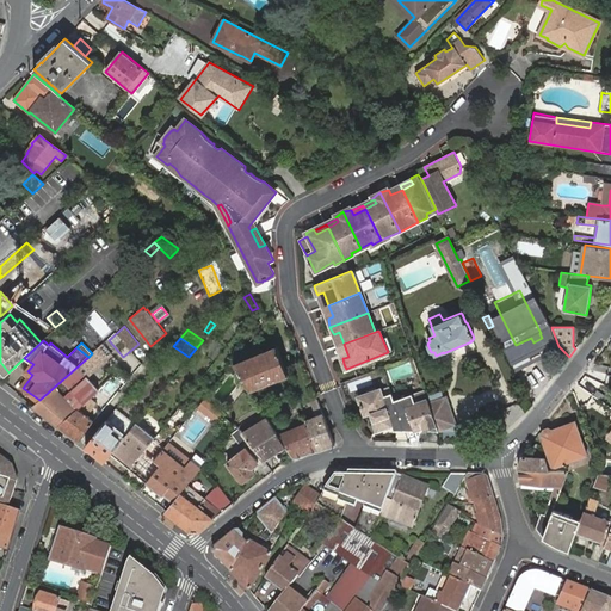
[(34,406),(59,425),(82,405),(98,392),(86,377),(111,355),(102,345),(88,357),(39,400),(34,406)]
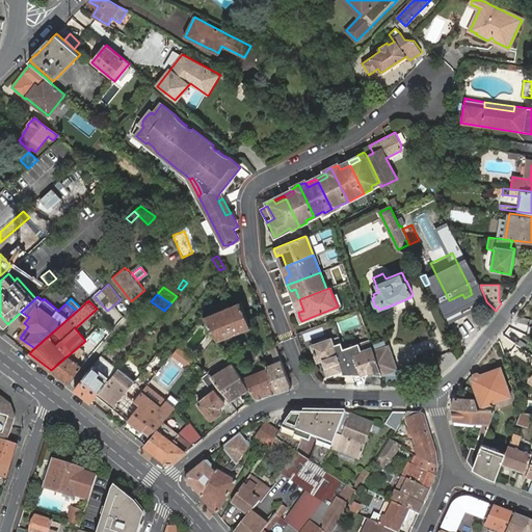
[(205,317),(218,339),(235,333),(236,333),(240,330),(242,330),(250,326),(241,302),(231,307),(229,308),(205,317)]
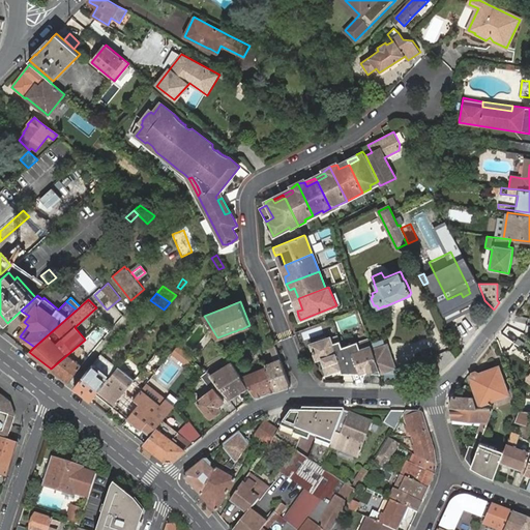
[(316,358),(321,357),(327,373),(332,374),(336,370),(335,369),(339,367),(341,374),(351,374),(380,374),(394,375),(392,370),(395,369),(387,343),(384,344),(382,339),(370,343),(370,344),(359,348),(356,341),(341,347),(339,341),(332,343),(331,336),(325,339),(324,337),(318,340),(319,342),(311,344),(313,348),(312,352),(315,355),(316,358)]
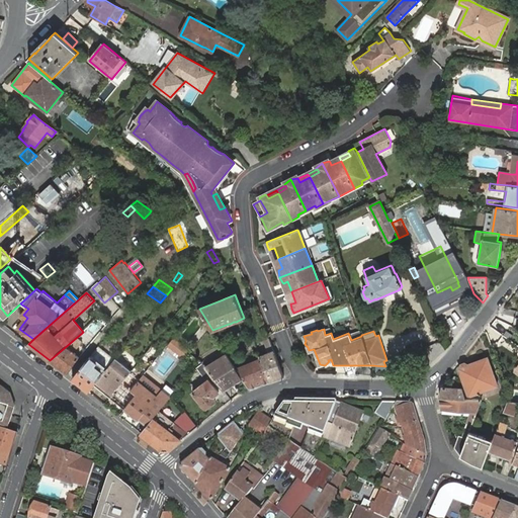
[(359,330),(348,333),(351,340),(361,336),(361,335),(359,330)]
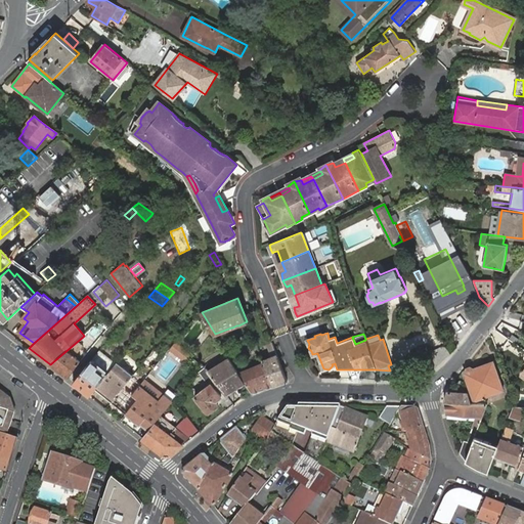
[(71,347),(50,364),(68,378),(71,374),(77,379),(91,360),(85,355),(89,350),(79,343),(72,349),(71,348),(71,347)]
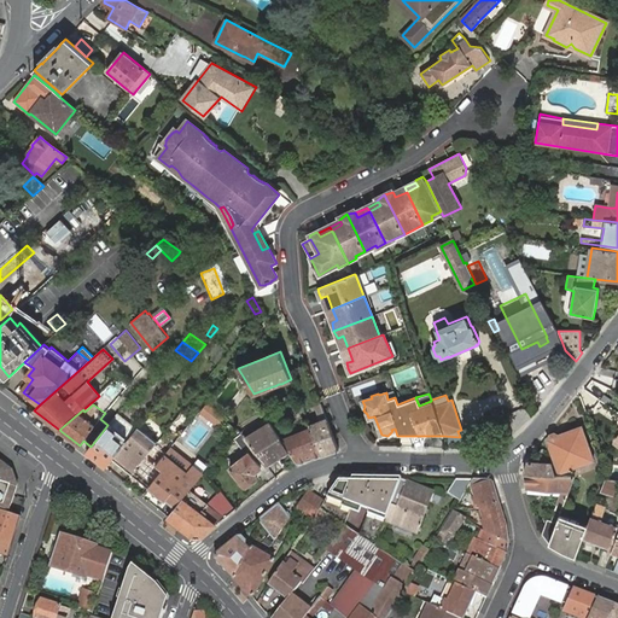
[(216,409),(211,415),(217,420),(220,423),(225,418),(216,409)]
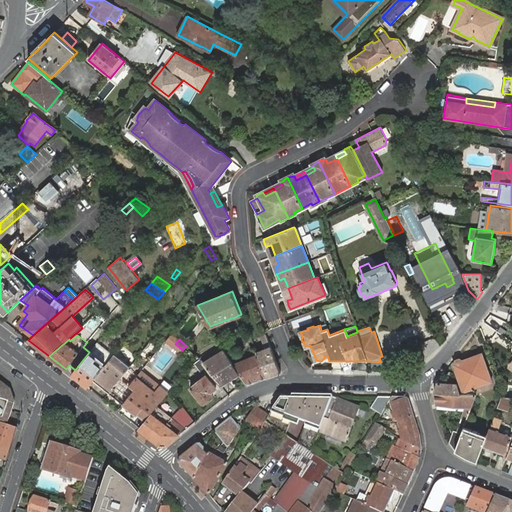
[(151,341),(139,356),(144,360),(156,345),(151,341)]
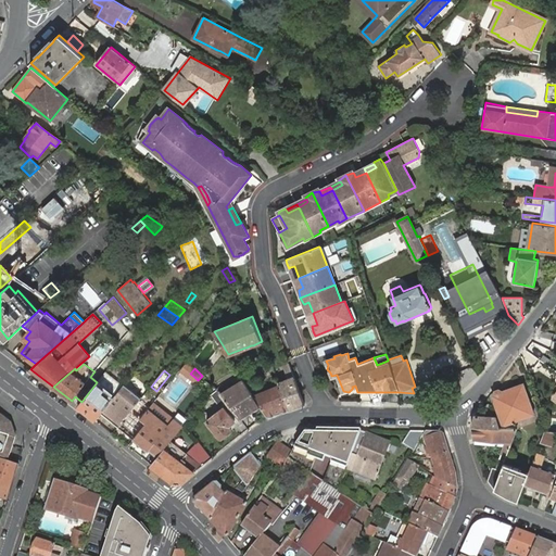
[(290,411),(305,405),(292,370),(287,373),(290,379),(282,381),(279,383),(280,386),(290,411)]
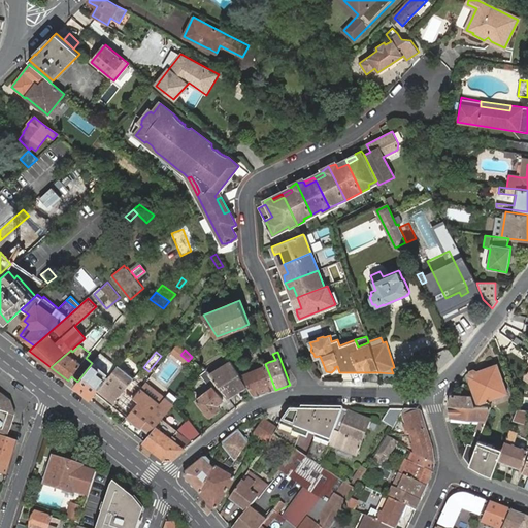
[(177,359),(170,353),(151,376),(154,380),(142,393),(138,391),(133,398),(138,402),(127,417),(141,428),(168,395),(161,389),(186,359),(180,355),(177,359)]
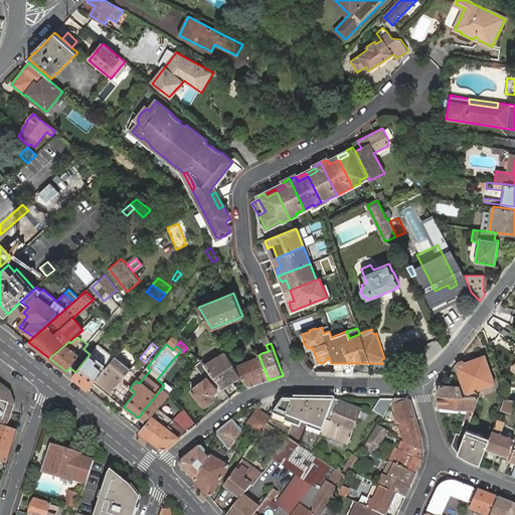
[(98,345),(90,354),(75,372),(72,376),(88,389),(91,386),(94,382),(113,358),(98,345)]
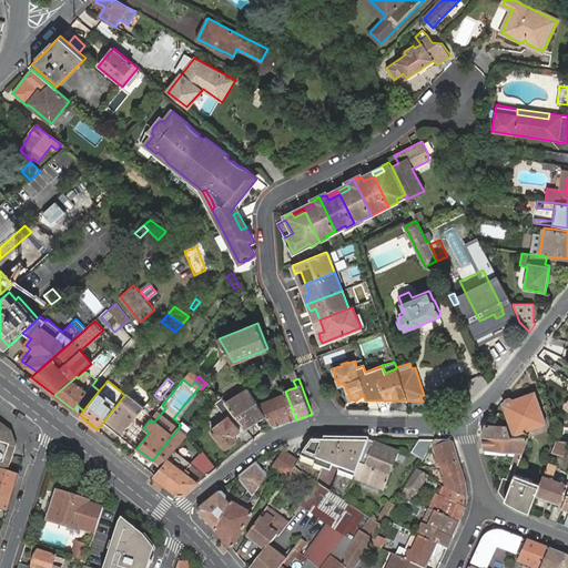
[(250,387),(225,403),(231,411),(246,428),(266,416),(260,405),(250,387)]
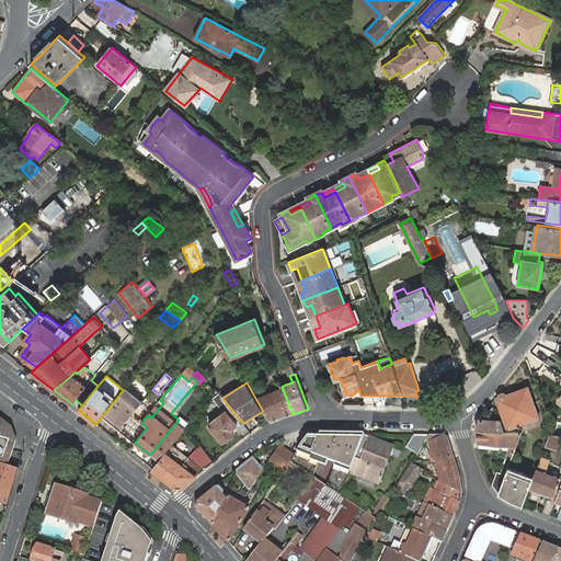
[(271,421),(293,414),(283,389),(256,400),(263,411),(271,421)]
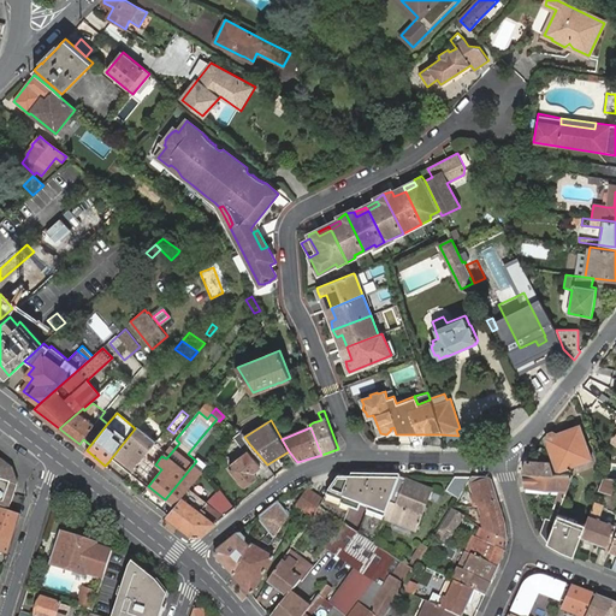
[(155,444),(136,428),(135,428),(112,457),(131,473),(155,444)]
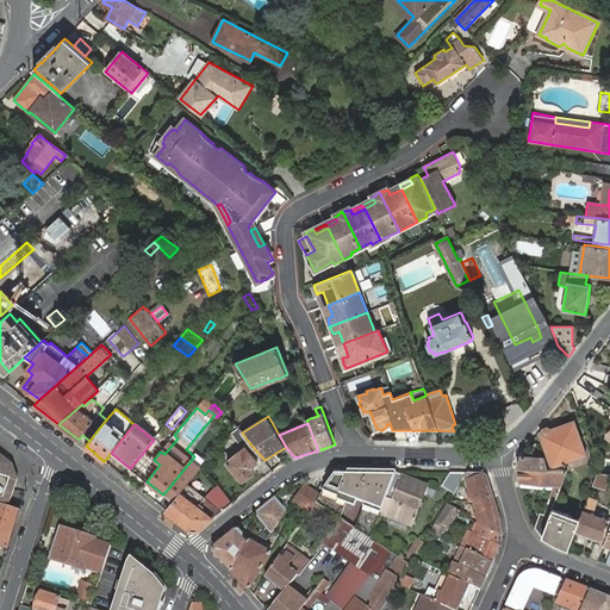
[(548,455),(545,456),(548,467),(552,466),(552,467),(562,464),(564,464),(565,464),(565,462),(586,455),(576,427),(566,430),(564,425),(553,429),(549,428),(545,429),(543,433),(540,434),(548,455)]
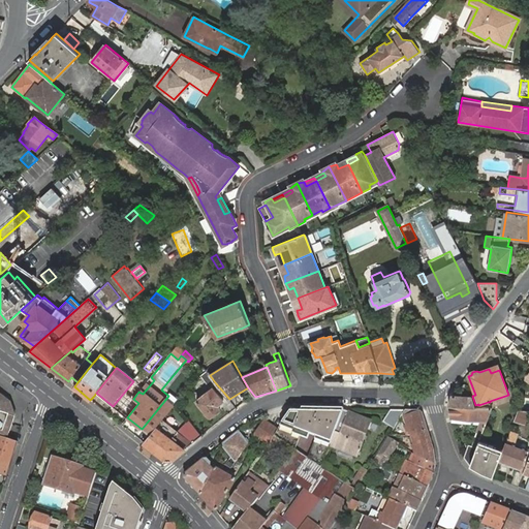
[(210,386),(215,382),(207,371),(201,375),(210,386)]
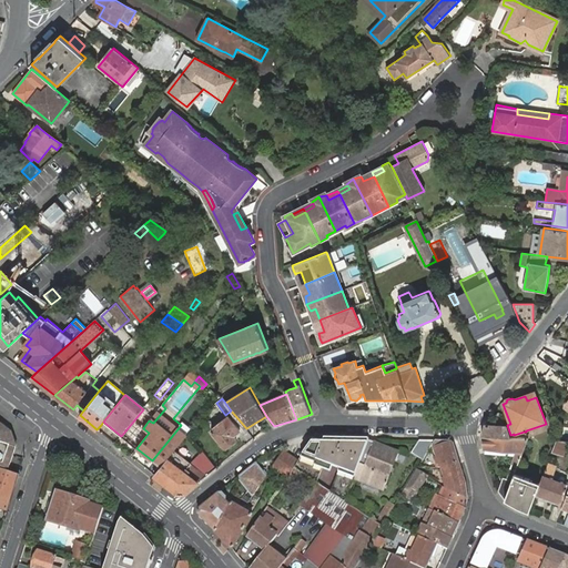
[(121,436),(137,448),(149,433),(143,428),(149,421),(152,416),(143,409),(121,436)]
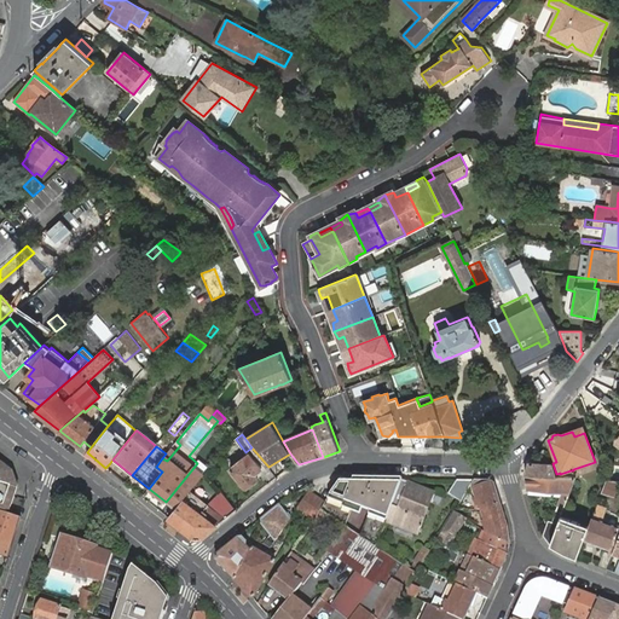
[(261,469),(249,453),(230,469),(246,489),(258,479),(254,474),(260,469),(261,469)]
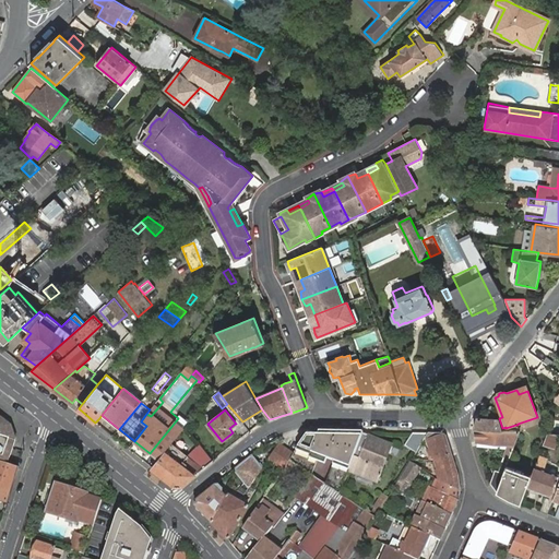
[(12,425),(0,415),(0,459),(9,462),(16,439),(12,425)]
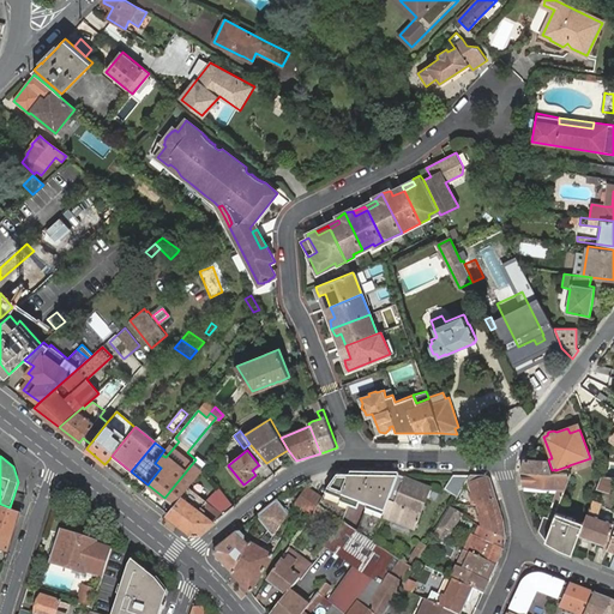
[(527,458),(524,458),(521,471),(552,473),(552,470),(548,459),(543,459),(527,458)]
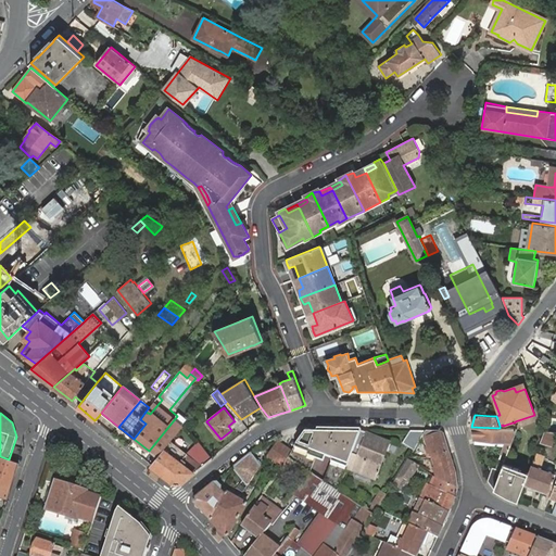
[(512,442),(517,429),(500,428),(471,427),(472,439),(505,442),(505,445),(500,458),(505,460),(512,442)]
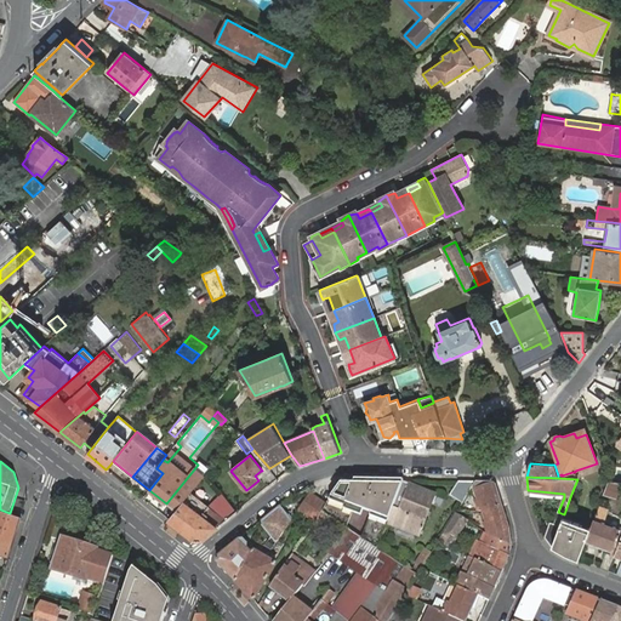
[(362,537),(366,541),(377,548),(387,523),(388,519),(393,508),(402,484),(393,480),(391,483),(383,480),(381,483),(374,480),(372,483),(365,480),(364,483),(354,479),(352,483),(351,488),(341,483),(331,496),(329,500),(345,506),(343,508),(353,512),(362,516),(364,510),(371,512),(362,537)]
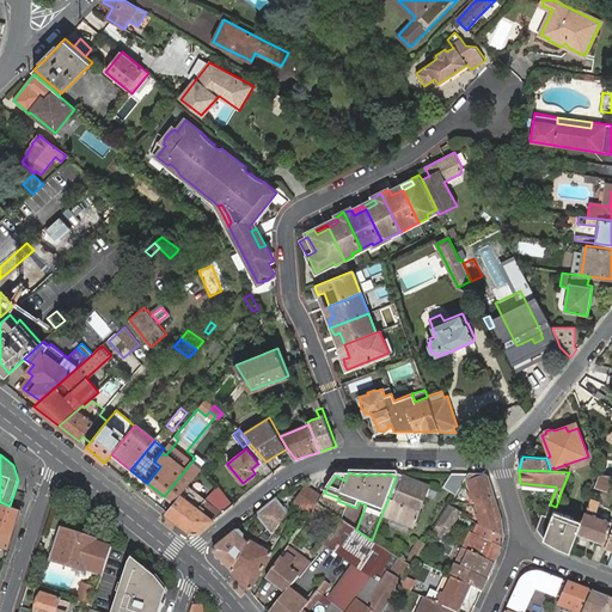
[(466,478),(469,475),(452,475),(444,488),(456,496),(466,478)]
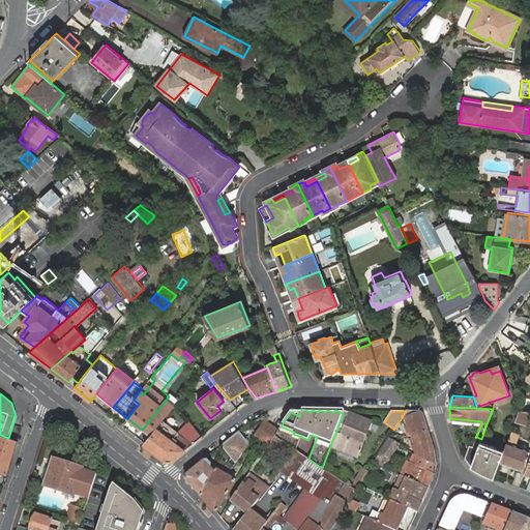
[(418,411),(406,411),(404,414),(408,428),(406,428),(408,436),(413,437),(428,432),(422,414),(418,411)]
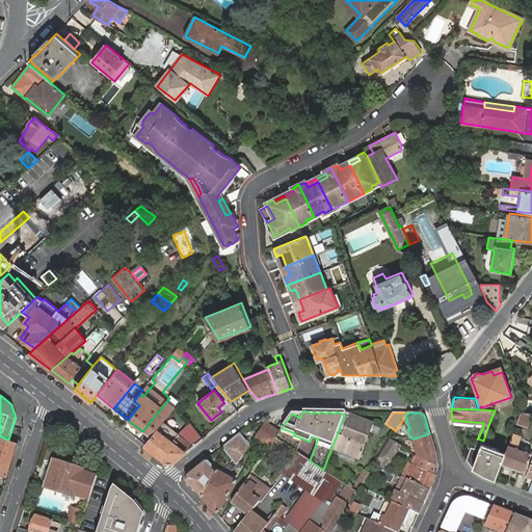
[(527,426),(531,415),(525,414),(521,413),(517,423),(527,426)]
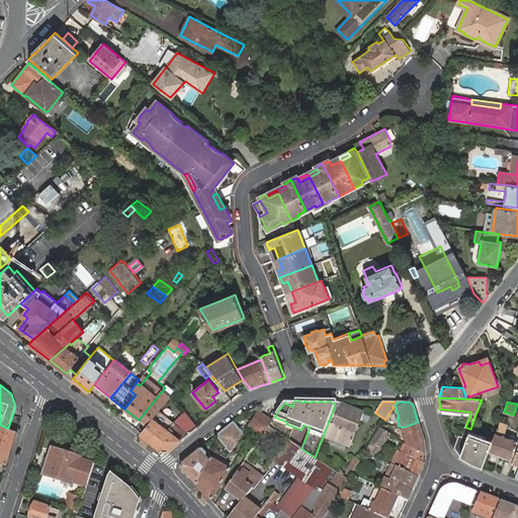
[(324,433),(323,436),(349,447),(363,411),(343,404),(334,426),(328,424),(324,433)]
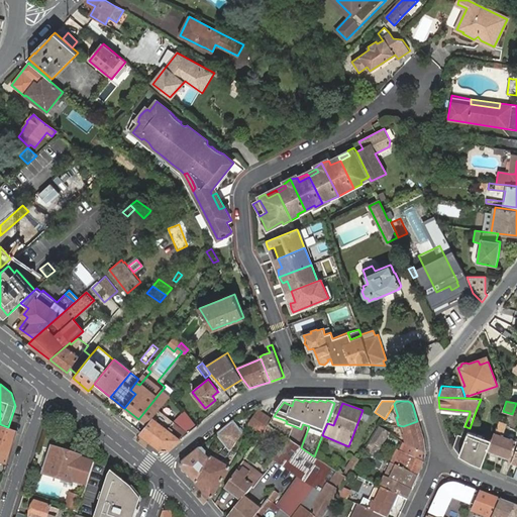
[(168,449),(197,425),(185,411),(174,422),(159,410),(140,432),(163,449),(168,449)]
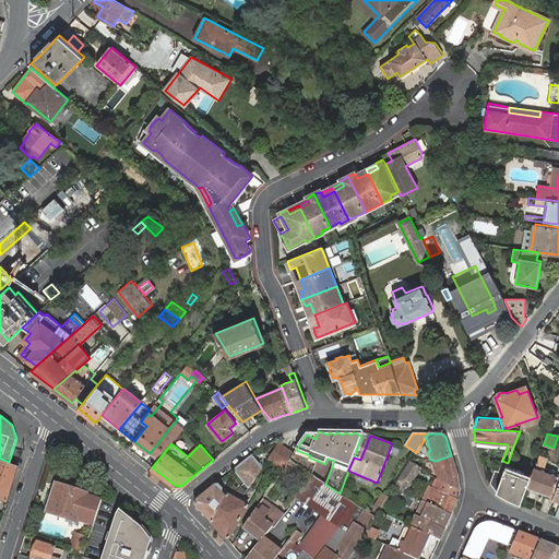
[(286,449),(278,444),(269,460),(276,465),(286,449)]
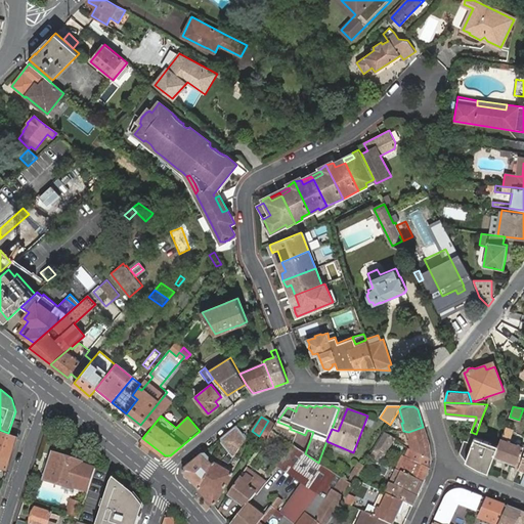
[(259,436),(265,440),(271,431),(275,426),(268,421),(259,436)]
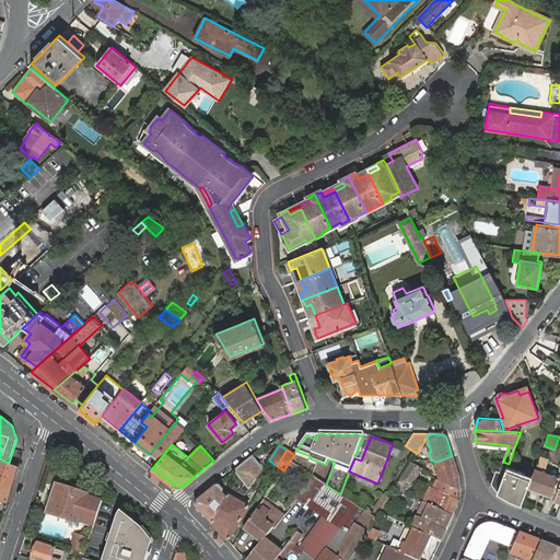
[(301,468),(313,476),(318,462),(310,458),(311,456),(296,451),(294,455),(290,461),(301,468)]
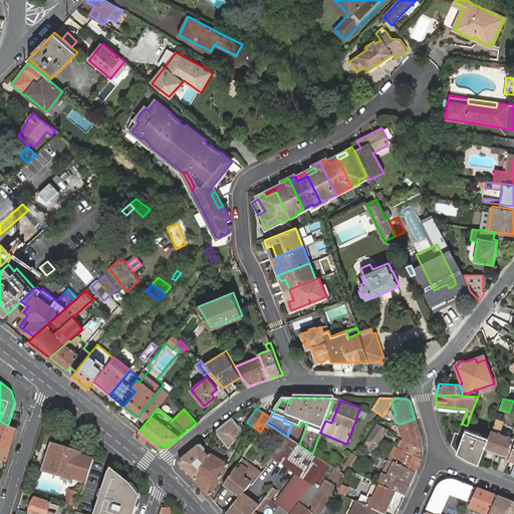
[(421,437),(415,419),(401,424),(404,433),(402,433),(405,442),(423,452),(421,437)]
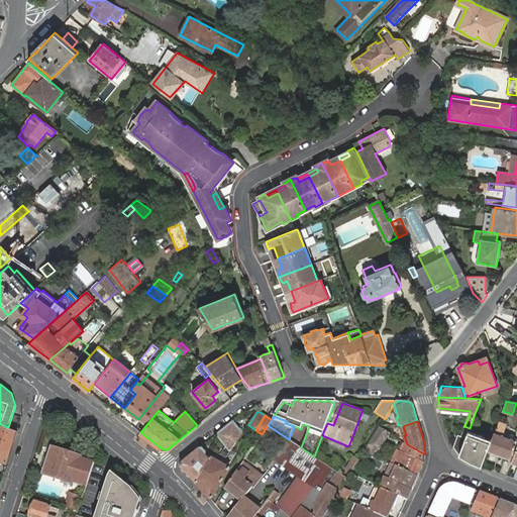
[(217,435),(223,443),(226,446),(229,451),(242,434),(242,433),(242,431),(240,429),(238,428),(233,422),(217,435)]
